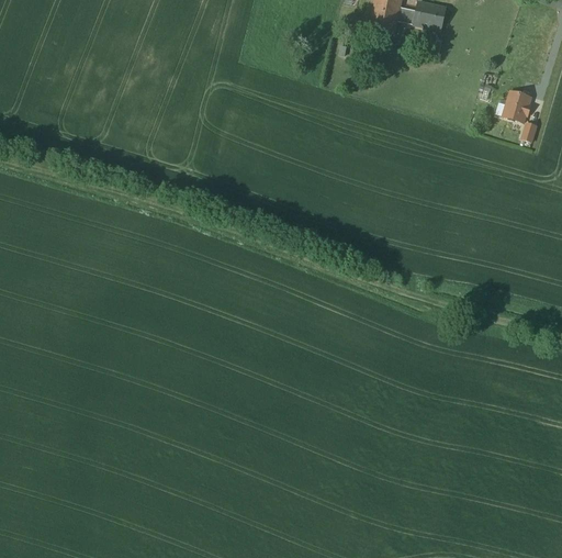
[(340,0),(337,18),(352,21),(357,0),(340,0)]
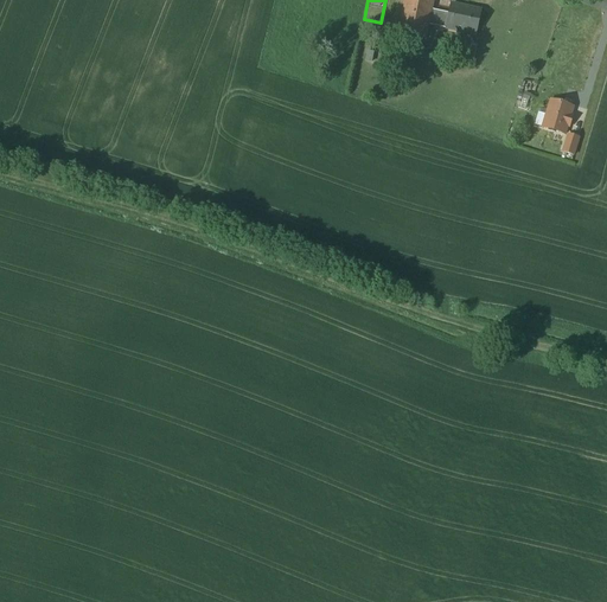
[(404,0),(400,27),(426,33),(428,21),(430,6),(432,0),(404,0)]
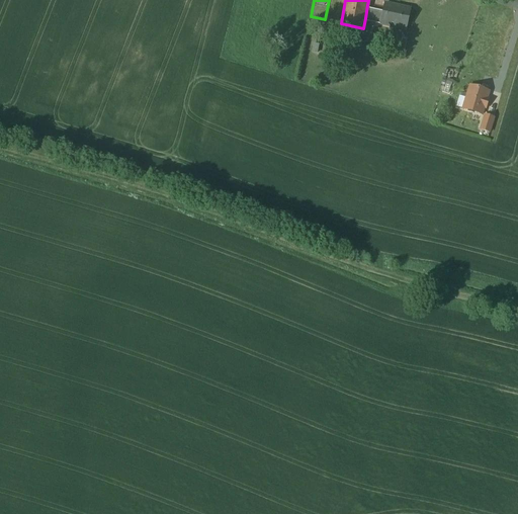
[(382,8),(367,5),(365,18),(380,21),(380,20),(407,25),(411,6),(384,0),(382,8)]
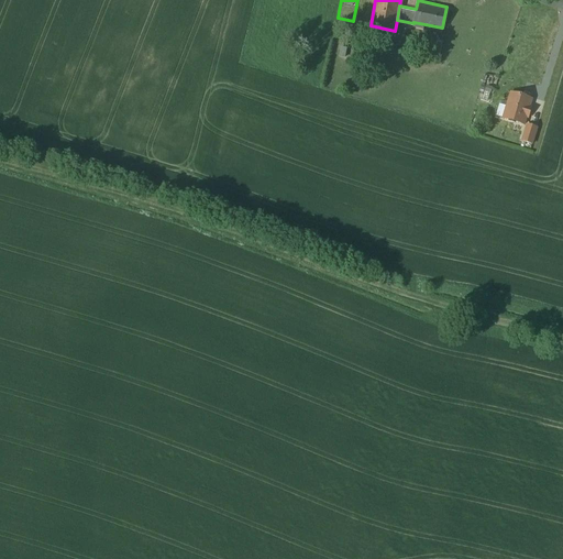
[(529,103),(531,96),(511,90),(504,114),(523,121),(526,113),(528,114),(531,105),(529,103)]
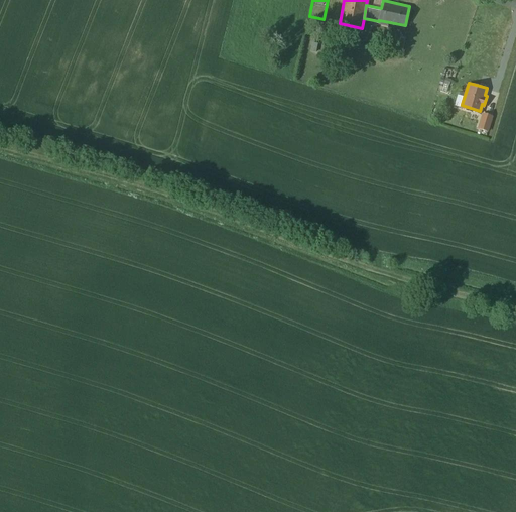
[(492,114),(483,112),(479,126),(488,129),(492,114)]
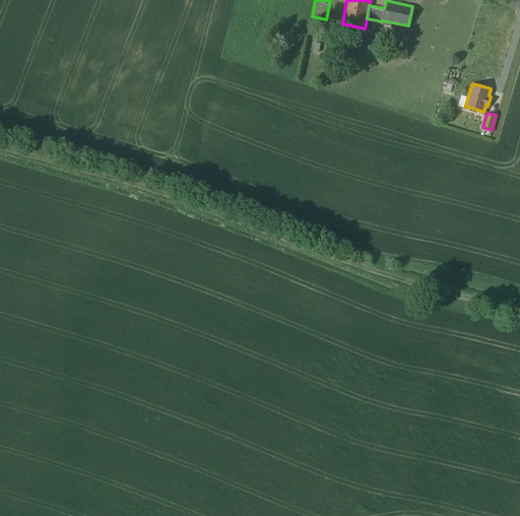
All buildings are outlined.
